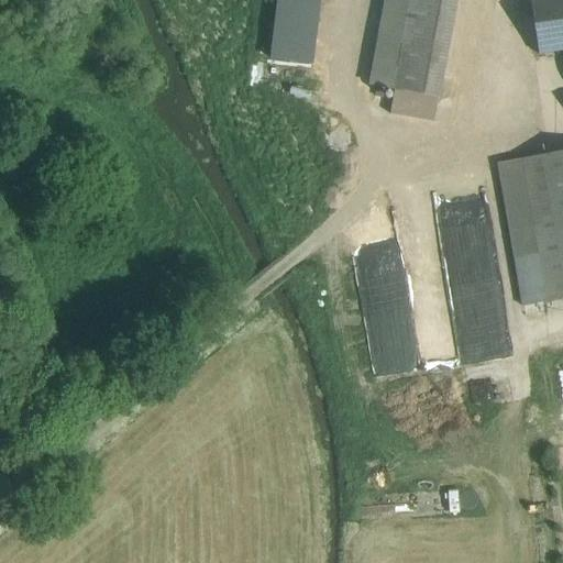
[(279,0),(272,59),(312,64),(320,0),(279,0)]
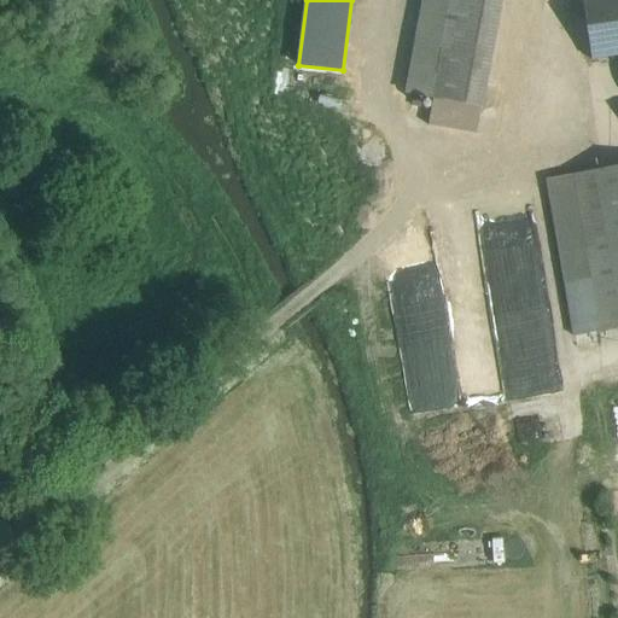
[(424,0),(407,95),(433,100),(450,0),(424,0)]
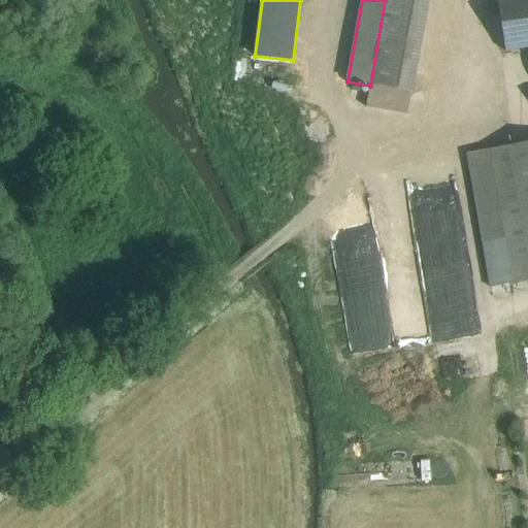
[(427,0),(385,0),(370,86),(366,107),(406,114),(427,0)]
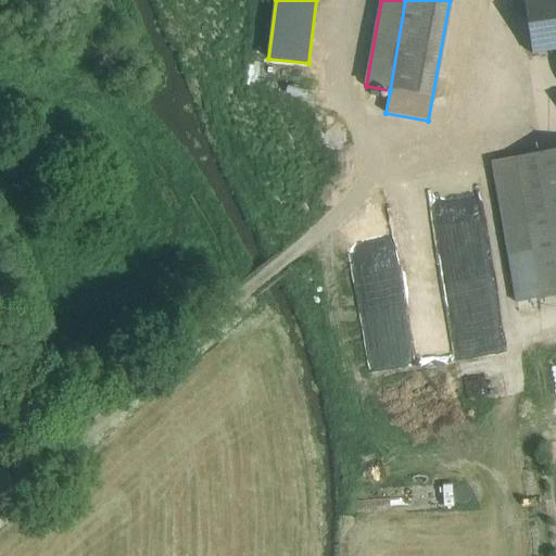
[(555,0),(522,0),(532,54),(555,49),(555,0)]
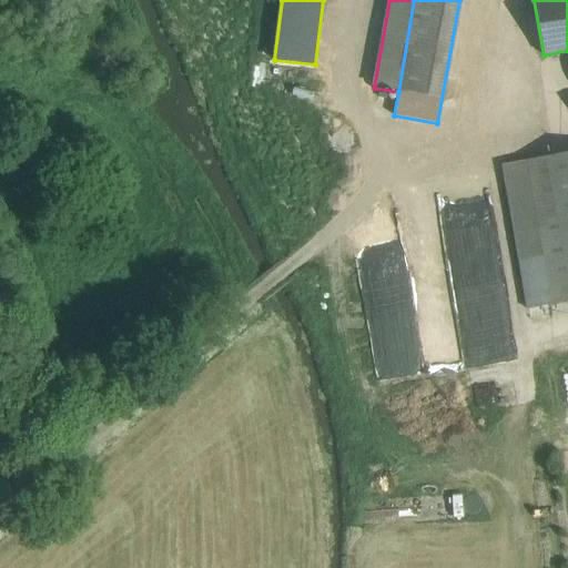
[(567,153),(504,164),(528,308),(567,301),(567,153)]
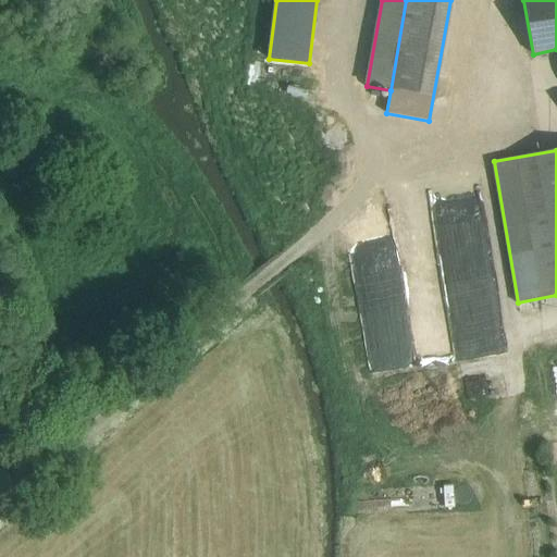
[(395,224),(401,251),(435,244),(429,217),(395,224)]
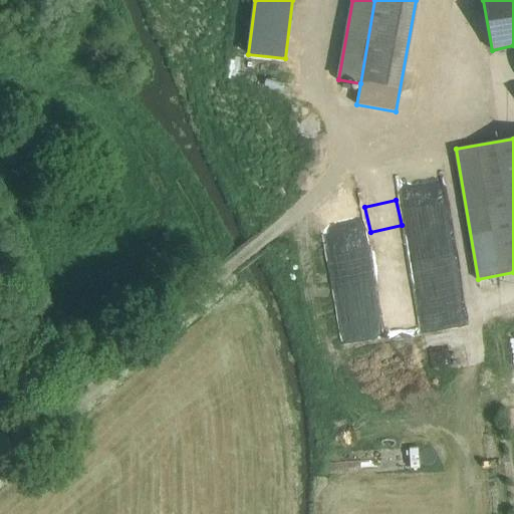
[(378,309),(360,307),(359,318),(350,317),(351,309),(341,308),(338,335),(375,339),(378,309)]
